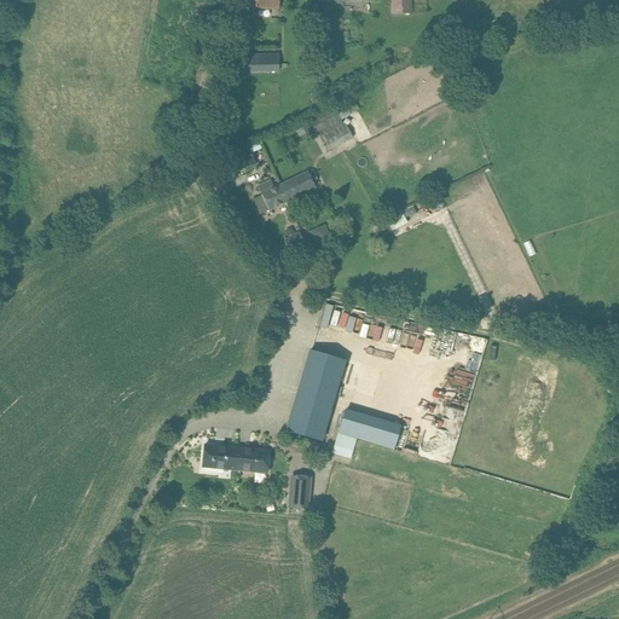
[(248,0),(248,9),(278,10),(278,0),(248,0)]
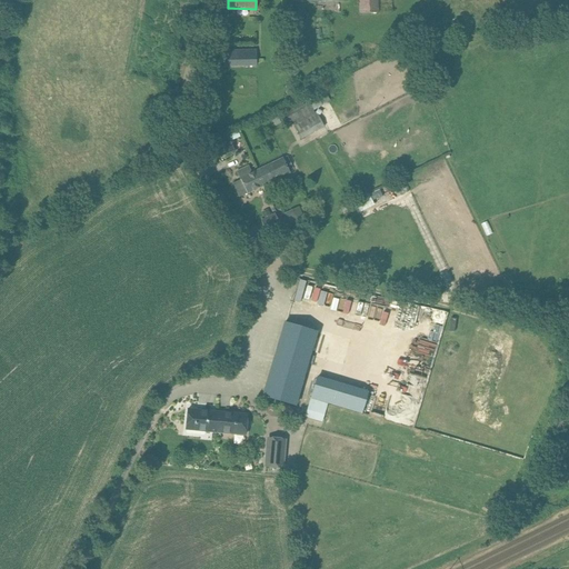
[(358,0),(359,15),(378,13),(377,0),(358,0)]
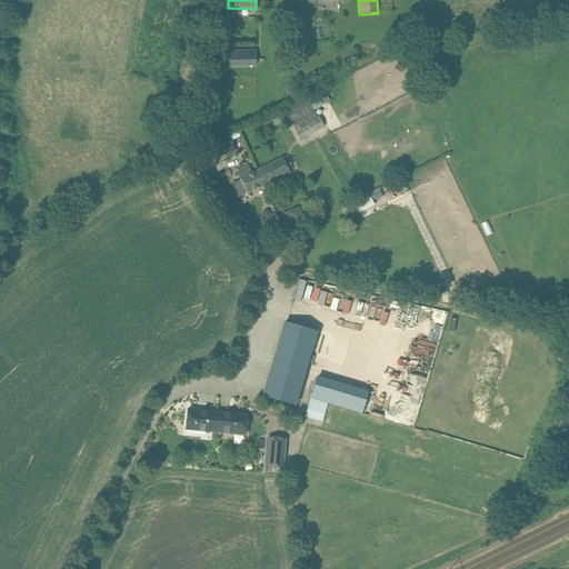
[(256,55),(223,56),(225,67),(257,66),(256,55)]
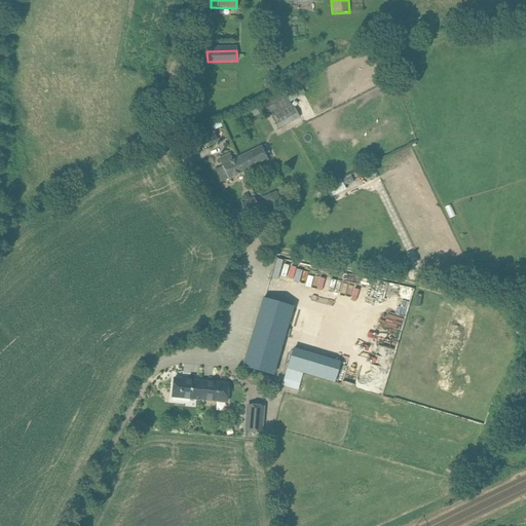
[(272,98),(258,106),(263,116),(270,112),(272,117),(278,128),(300,116),(298,113),(296,109),(294,105),(292,106),(290,103),(298,98),(292,86),(284,91),(272,98)]
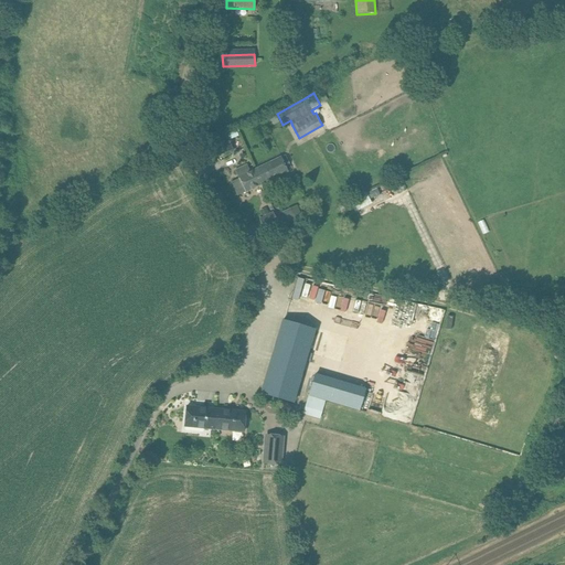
[(210,146),(214,158),(233,150),(227,138),(210,146)]
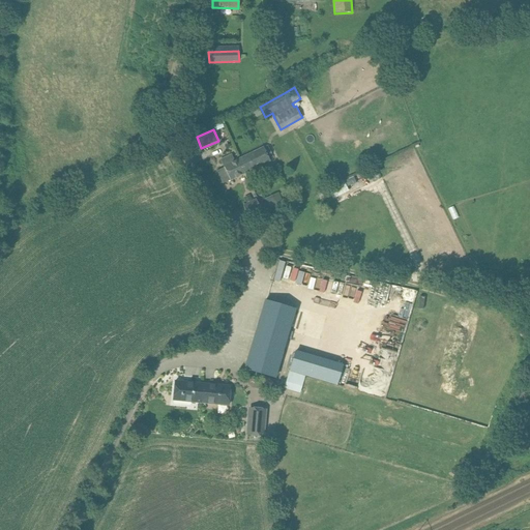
[(239,159),(244,173),(270,160),(264,147),(239,159)]
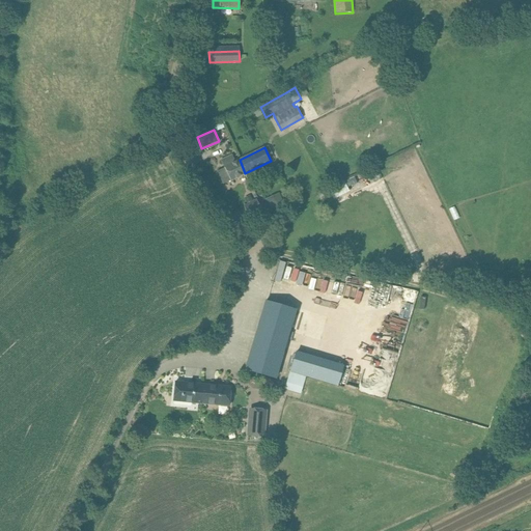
[(223,184),(245,173),(240,160),(235,161),(232,155),(220,161),(224,168),(217,171),(223,184)]
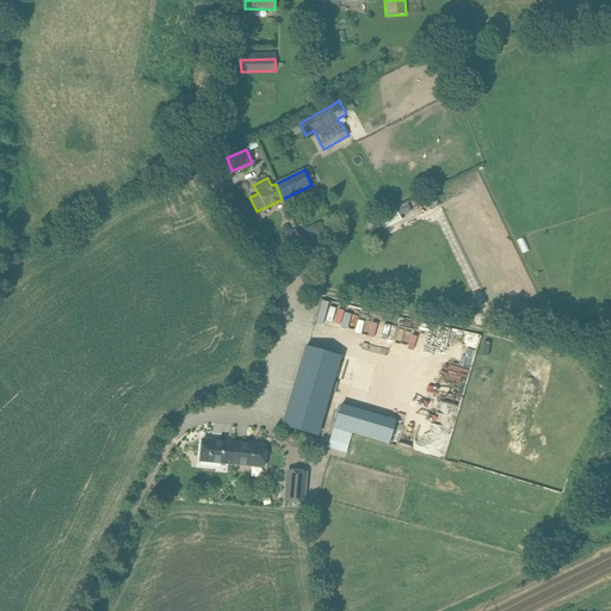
[(377,217),(383,229),(402,220),(396,209),(377,217)]
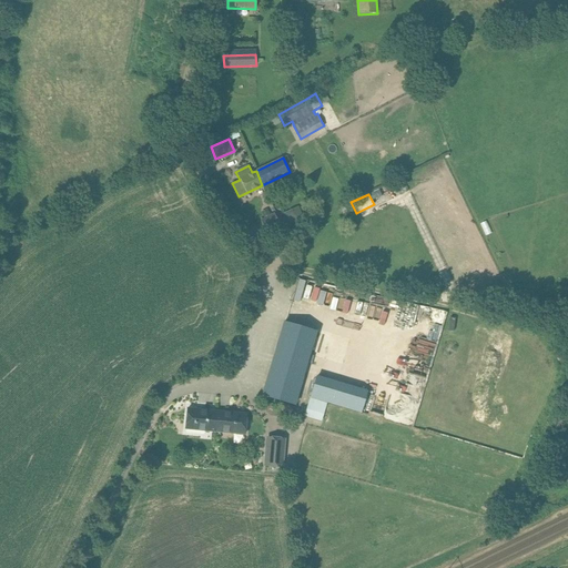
[(287,216),(291,223),(303,217),(300,211),(287,216)]
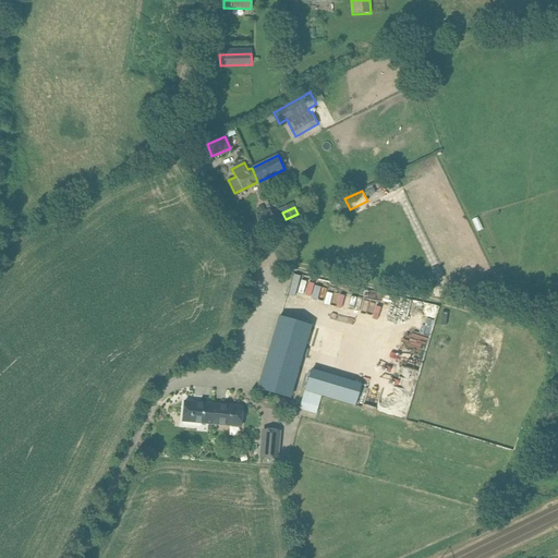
[(269,209),(256,217),(261,227),(275,220),(269,209)]
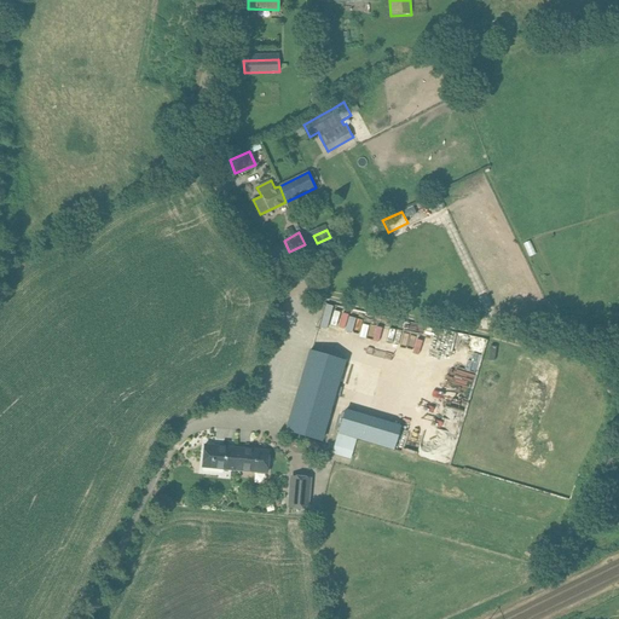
[(341,334),(364,339),(368,324),(345,319),(341,334)]
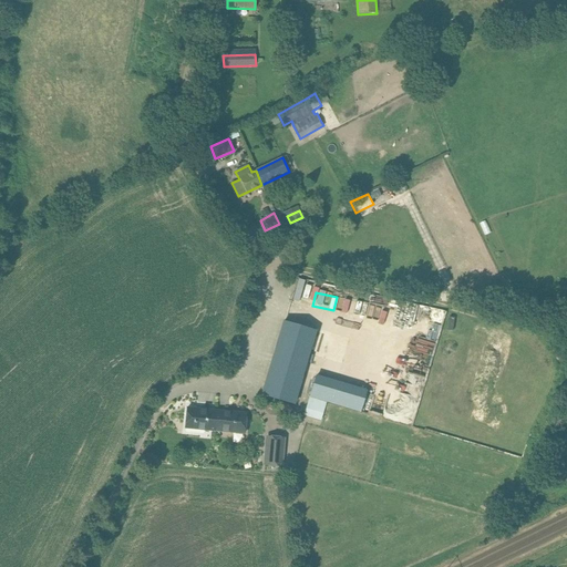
[(315,331),(284,322),(263,394),(294,404),(306,362),(310,364),(312,356),(308,354),(315,331)]
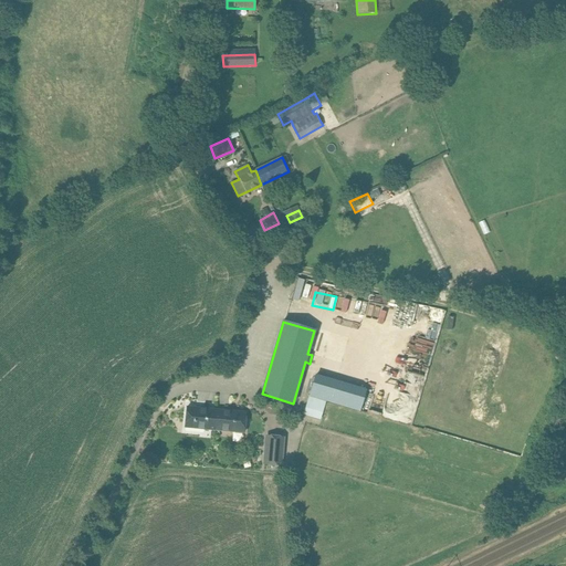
[(307,400),(306,407),(306,408),(322,412),(324,405),(307,400)]
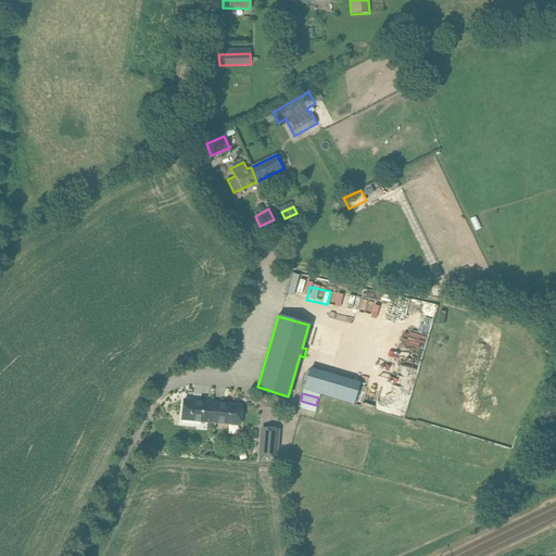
[(181,419),(212,422),(213,403),(184,400),(181,419)]
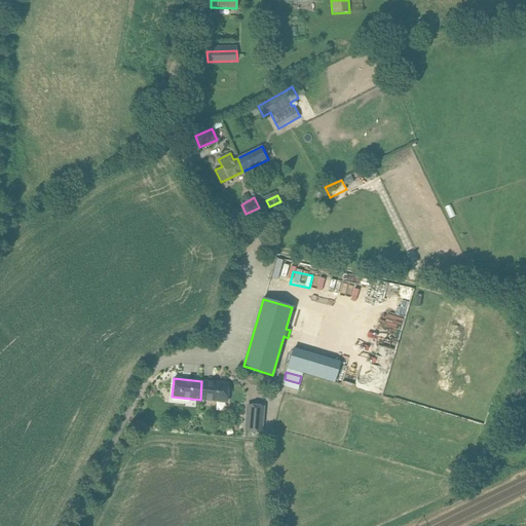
[(228,383),(201,381),(200,400),(226,402),(228,383)]
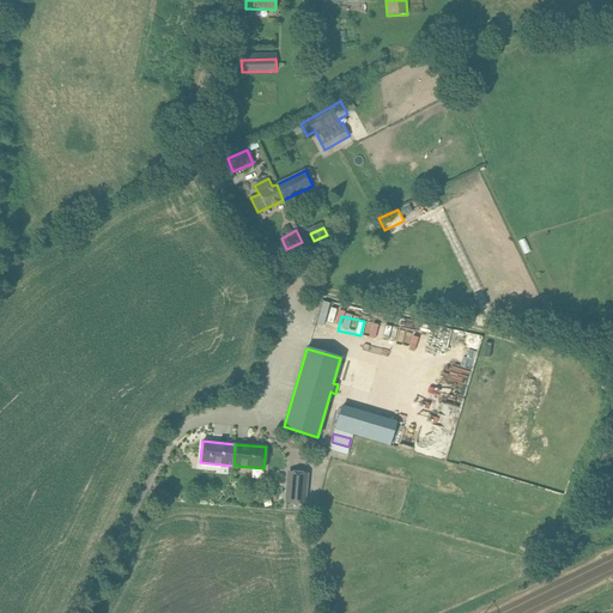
[(307,474),(289,473),(285,502),(303,504),(307,474)]
